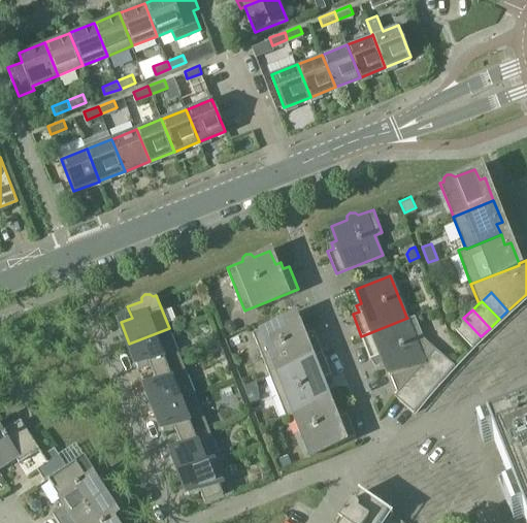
[(294,314),(252,330),(269,372),(323,351),(314,329),(307,331),(305,325),(300,327),(294,314)]
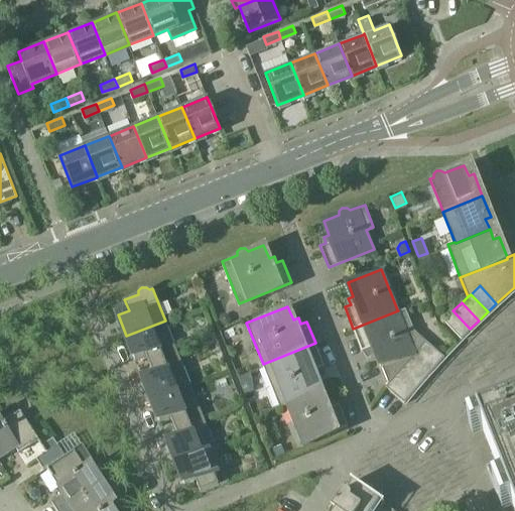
[(398,310),(353,329),(361,350),(367,348),(370,353),(375,351),(380,365),(381,364),(388,381),(393,375),(401,366),(409,357),(416,348),(425,339),(413,329),(405,306),(397,309),(398,310)]
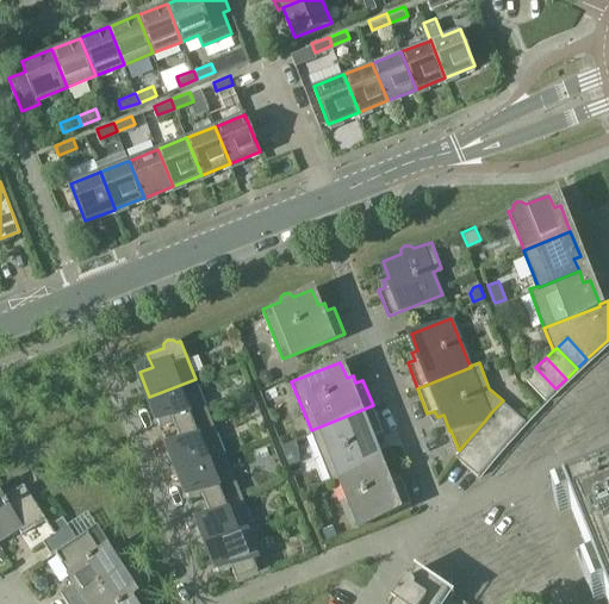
[(260,369),(259,374),(260,379),(265,381),(269,379),(272,374),(271,369),(266,367),(260,369)]
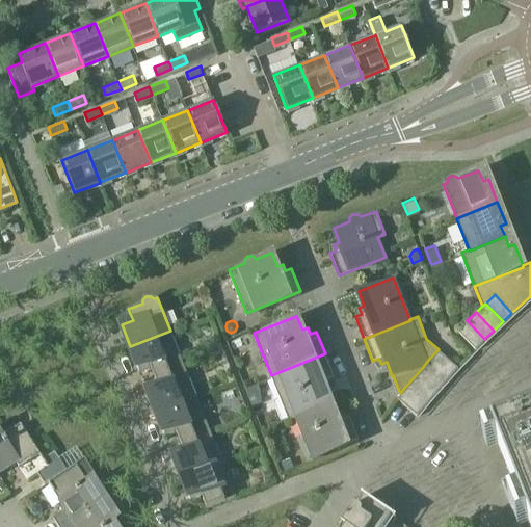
[(475,347),(484,339),(467,320),(458,330),(475,347)]
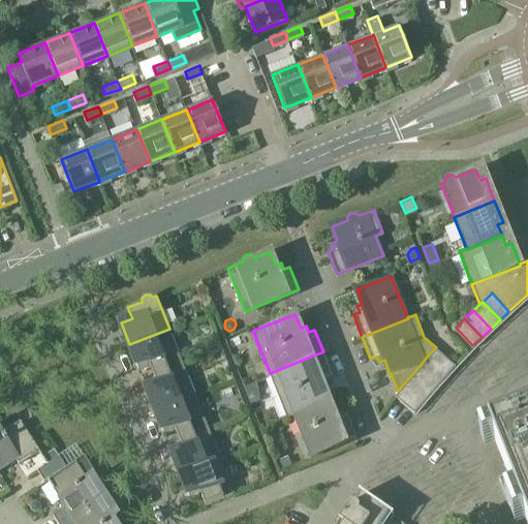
[(169,329),(129,344),(137,367),(150,362),(154,372),(183,361),(169,329)]
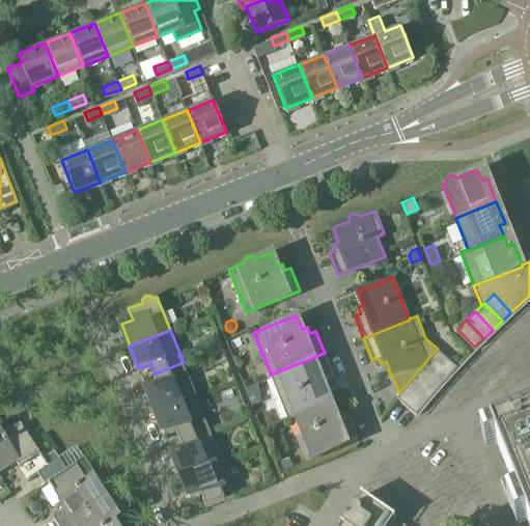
[(219,338),(204,343),(207,353),(222,347),(219,338)]
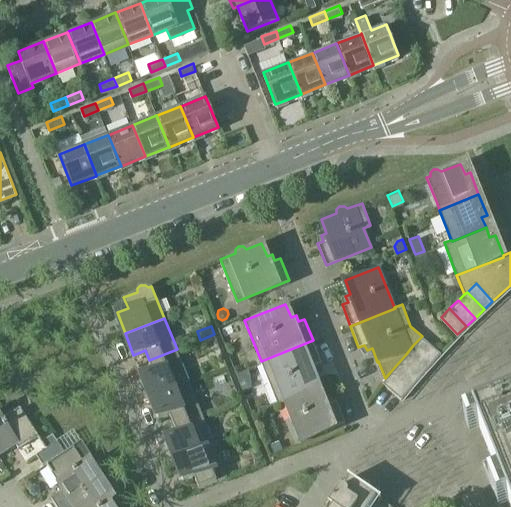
[(440,352),(422,336),(413,345),(432,361),(440,352)]
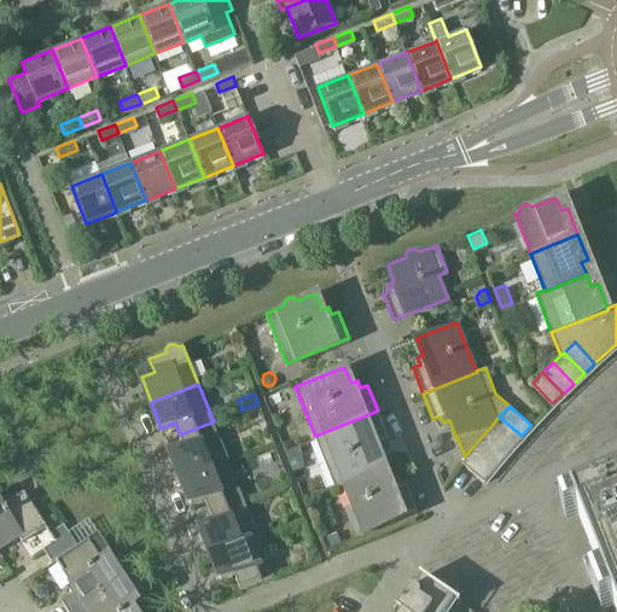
[(378,411),(315,436),(335,485),(343,482),(343,481),(383,465),(377,449),(383,447),(380,439),(388,436),(378,411)]
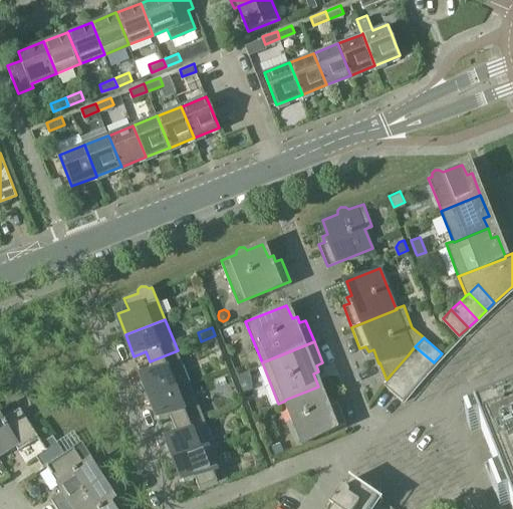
[(434,362),(415,346),(408,355),(426,371),(434,362)]
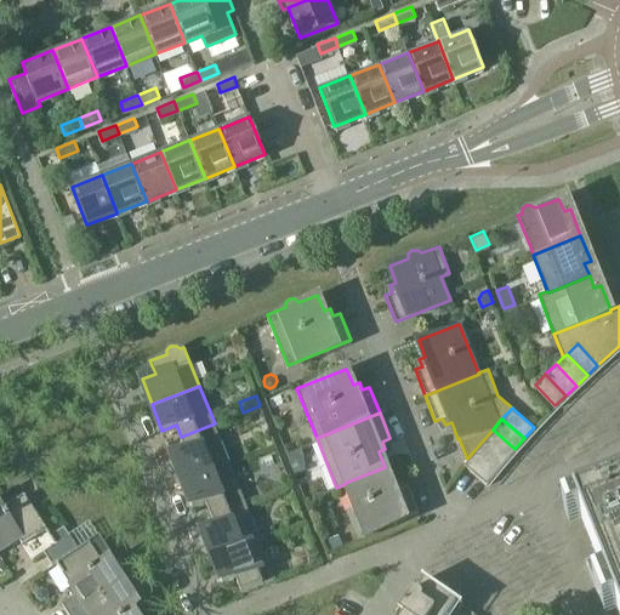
[(186,449),(171,455),(182,480),(229,462),(215,423),(181,437),(186,449)]
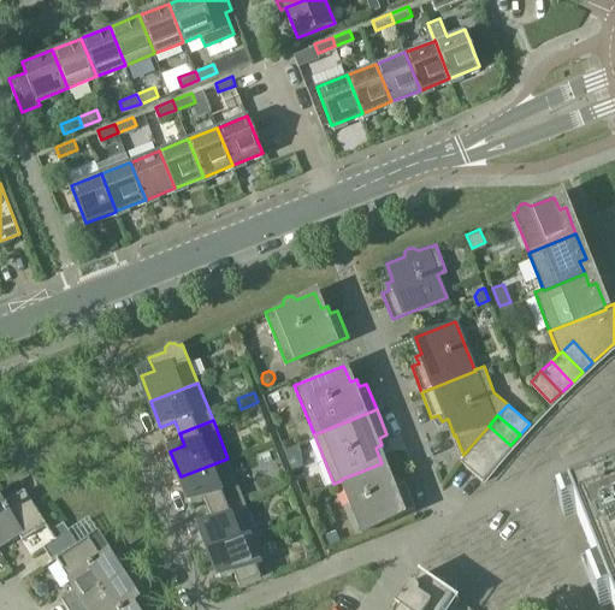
[(510,445),(489,426),(479,437),(502,456),(510,445)]
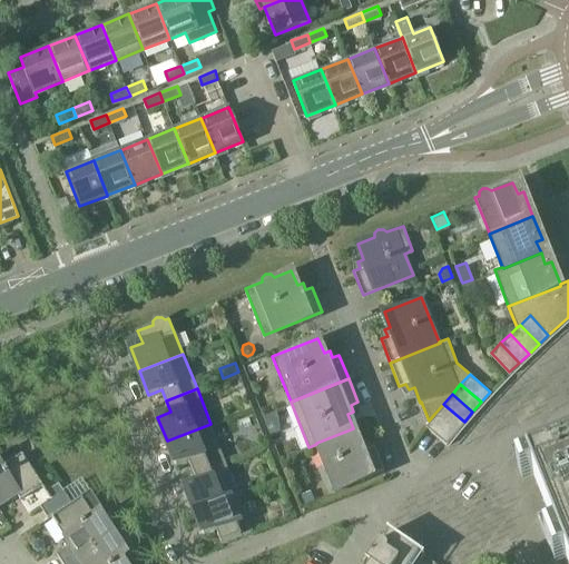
[(443,404),(434,414),(455,432),(464,422),(443,404)]
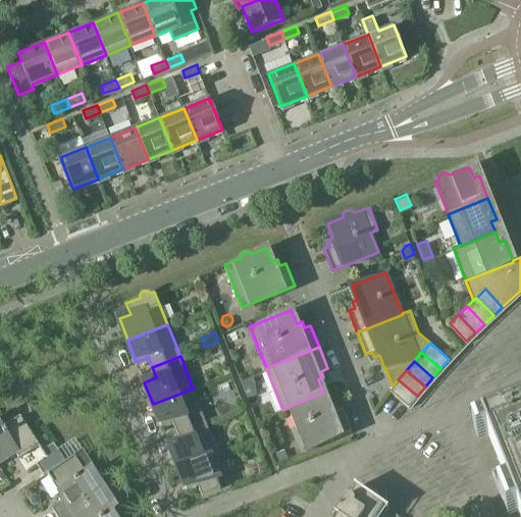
[(241,380),(245,391),(251,388),(254,381),(251,376),(241,380)]
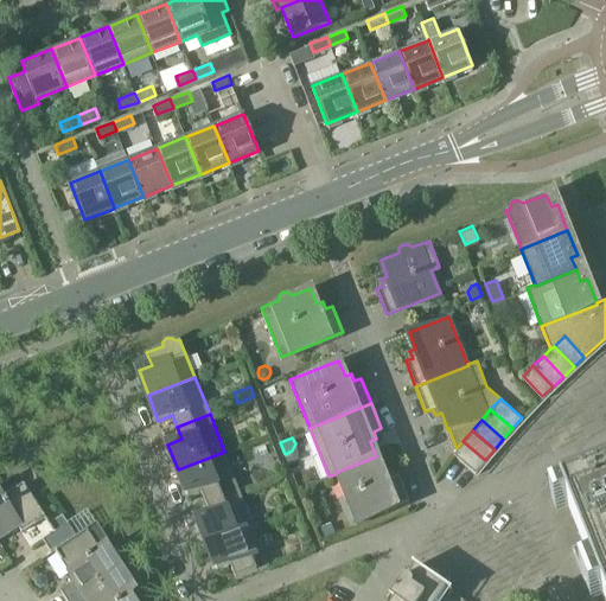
[(463,441),(457,448),(453,452),(476,471),(485,460),(463,441)]
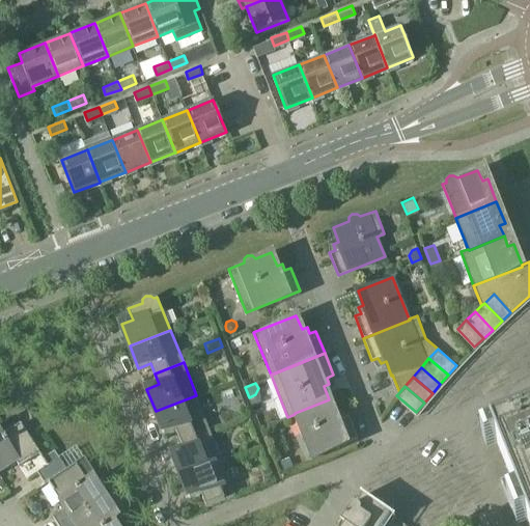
[(196,395),(156,411),(164,433),(175,428),(179,439),(208,427),(196,395)]
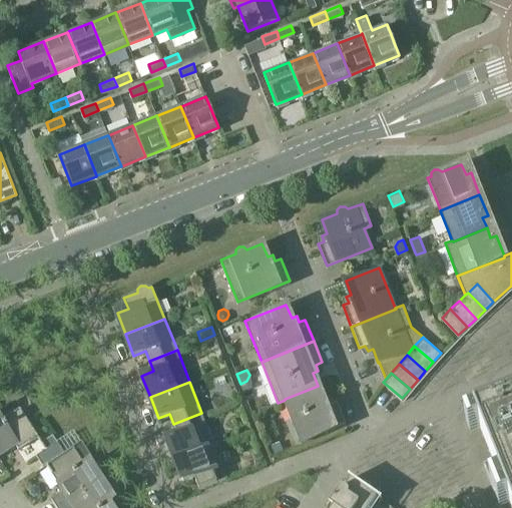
[(318,386),(285,399),(285,400),(301,440),(346,422),(337,400),(331,403),(329,397),(324,399),(318,386)]
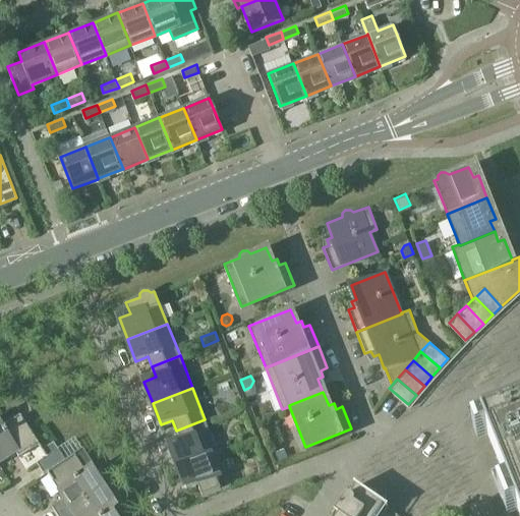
[(519,404),(483,419),(501,463),(490,467),(504,499),(513,495),(519,513),(519,404)]
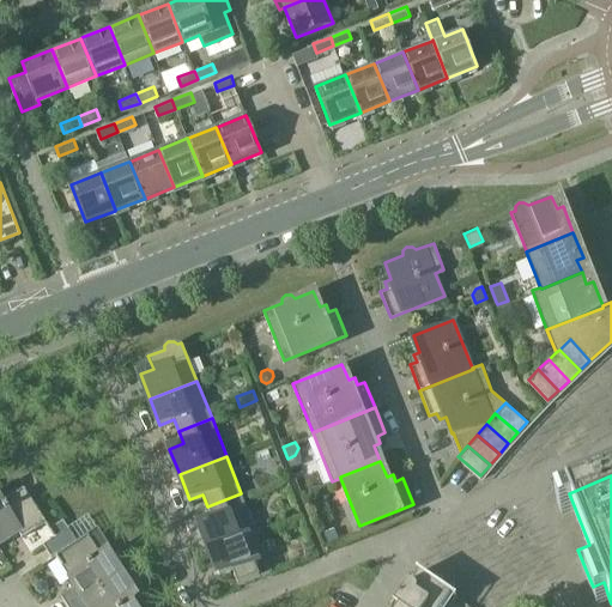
[(0,539),(18,528),(22,533),(43,519),(44,519),(24,485),(2,499),(0,496),(0,539)]
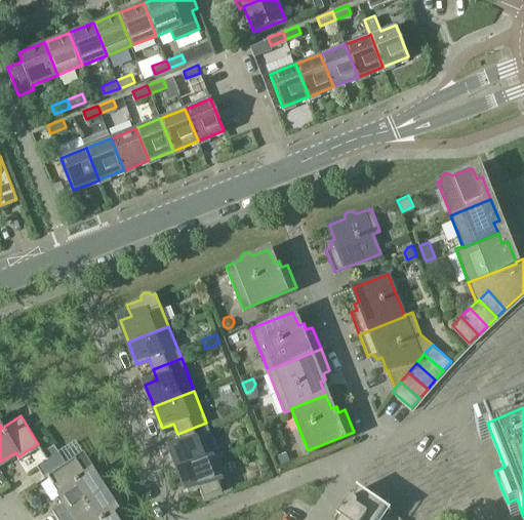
[(182,444),(170,448),(179,470),(219,453),(206,423),(177,434),(182,444)]
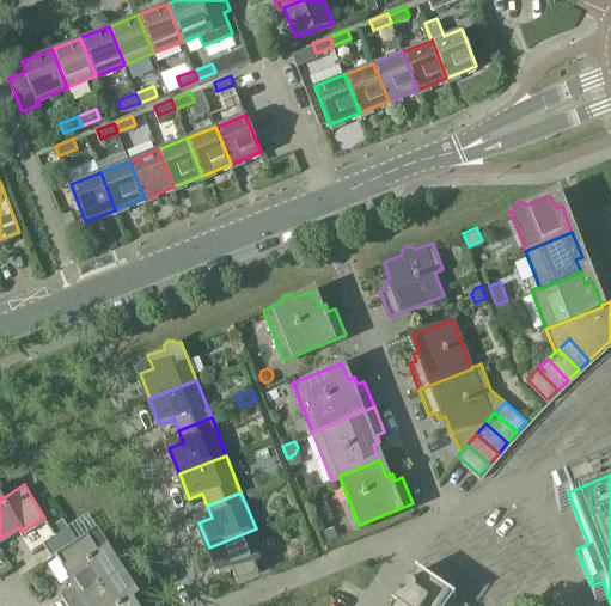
[(55,551),(77,538),(68,526),(62,516),(48,526),(54,534),(43,542),(52,555),(55,552),(55,551)]
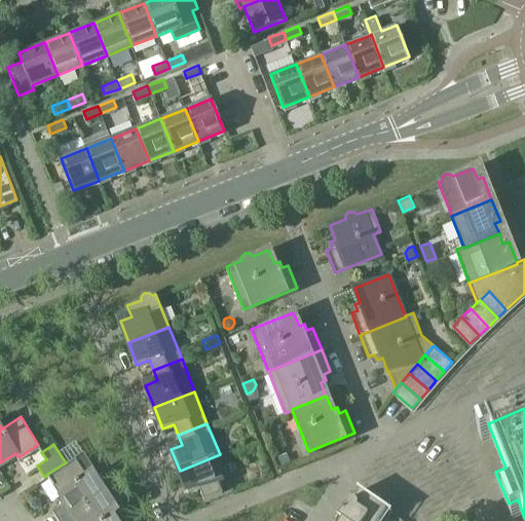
[(66,462),(47,474),(47,475),(65,501),(52,510),(60,520),(104,491),(90,472),(96,469),(84,450),(83,451),(75,456),(66,462)]
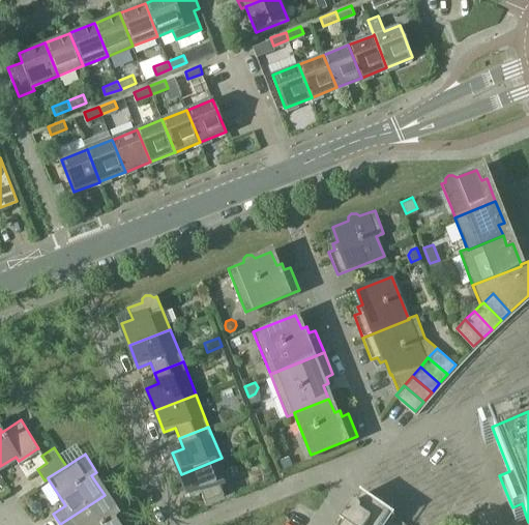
[(282,467),(292,463),(288,455),(278,459),(282,467)]
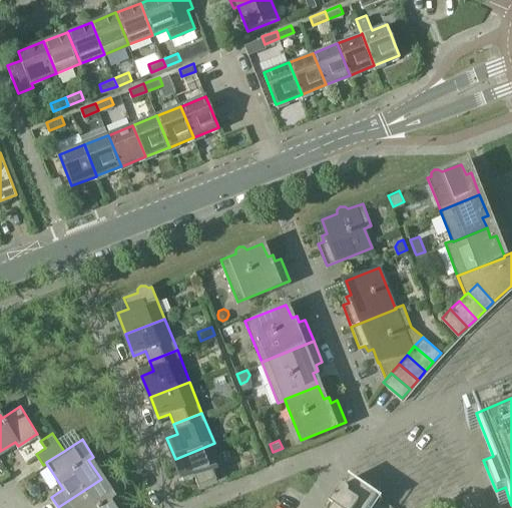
[(214,443),(175,459),(184,478),(193,474),(198,487),(226,476),(214,443)]
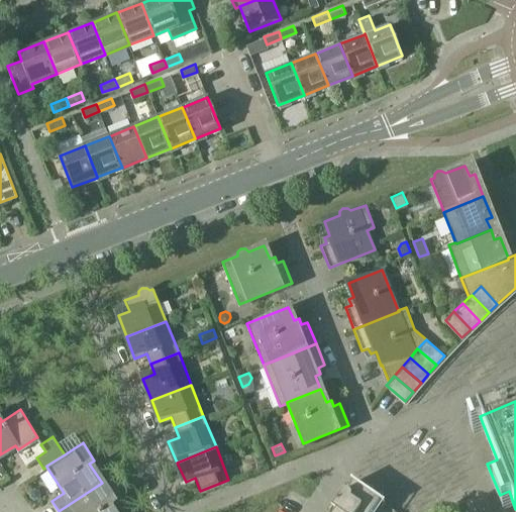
[(334,507),(333,508),(338,511),(377,511),(385,502),(379,498),(380,497),(351,479),(350,481),(351,481),(347,492),(346,492),(345,493),(343,493),(342,494),(342,495),(334,507)]
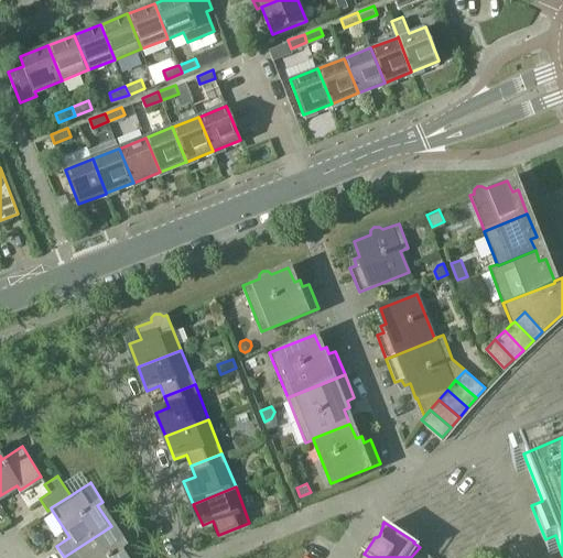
[(111,526),(64,557),(137,557),(138,557),(137,557),(125,557),(120,550),(125,547),(111,526)]
